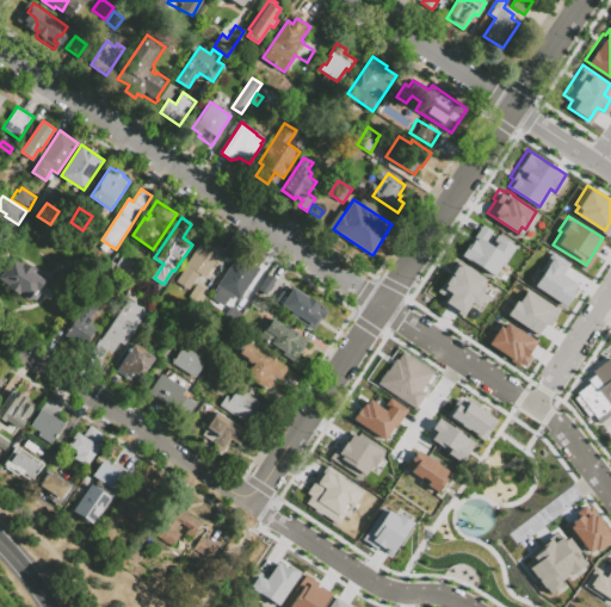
[(458,252),(492,272),(500,259),(503,261),(514,242),(495,230),(494,231),(480,223),(468,241),(466,240),(458,252)]
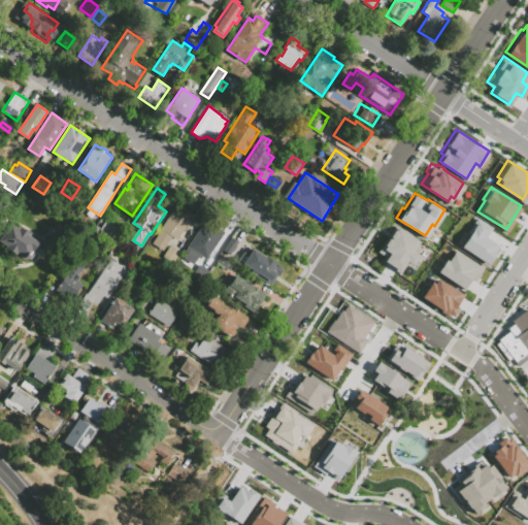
[(185,208),(194,216),(177,239),(174,237),(164,251),(154,243),(163,230),(162,229),(175,207),(183,211),(185,208)]
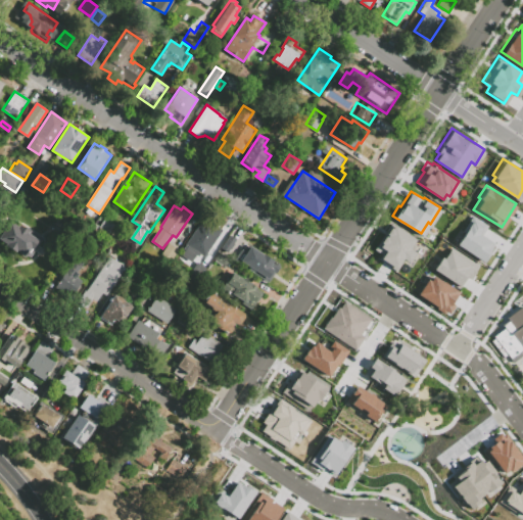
[(74,206),(78,209),(74,216),(69,213),(74,206)]
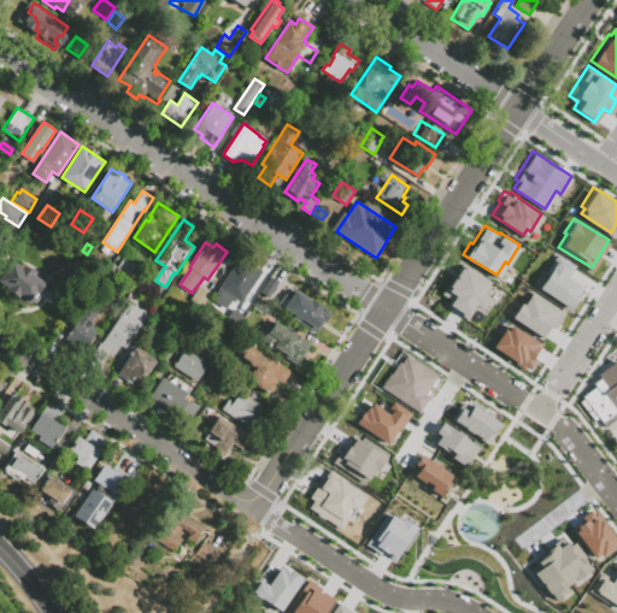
[(556,251),(573,263),(565,275),(581,284),(568,305),(536,284),(546,271),(544,270),(556,251)]
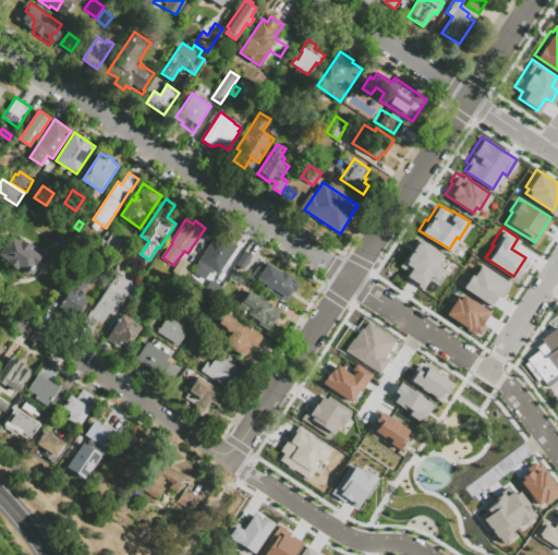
[(46,254),(33,274),(29,274),(27,276),(15,268),(14,269),(5,264),(5,262),(0,257),(0,243),(9,232),(21,240),(22,238),(46,254)]
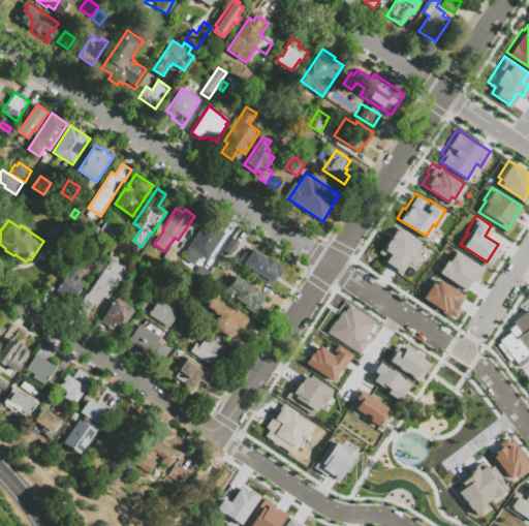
[(105,222),(115,229),(110,237),(99,230),(105,222)]
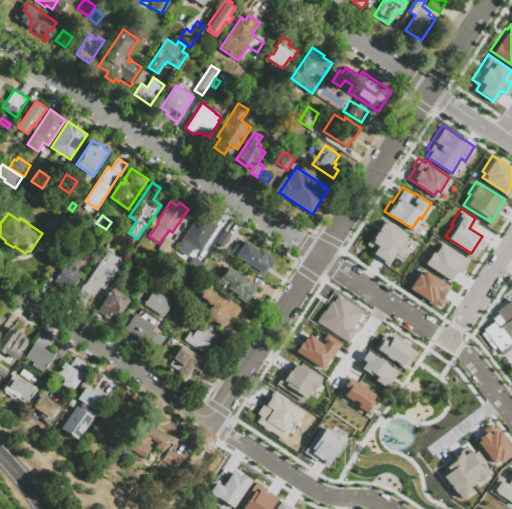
[(364,241),(371,246),(369,250),(386,262),(393,251),(399,254),(405,244),(400,240),(405,231),(381,215),(364,241)]
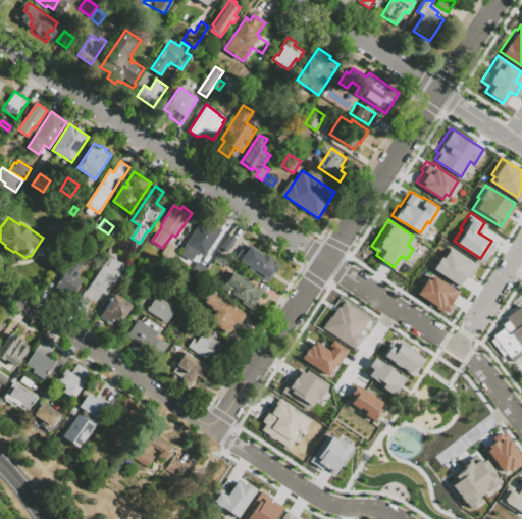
[(210,224),(221,232),(205,256),(198,251),(191,262),(181,256),(189,246),(187,244),(202,221),(209,226),(210,224)]
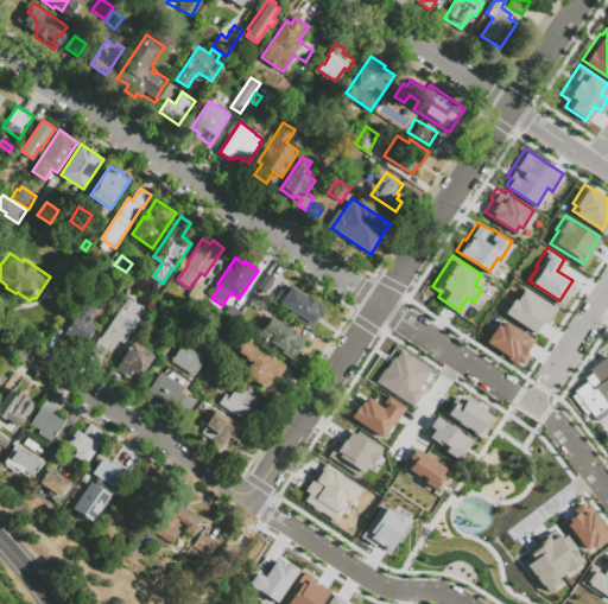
[(270,296),(260,291),(273,273),(282,278),(270,296)]
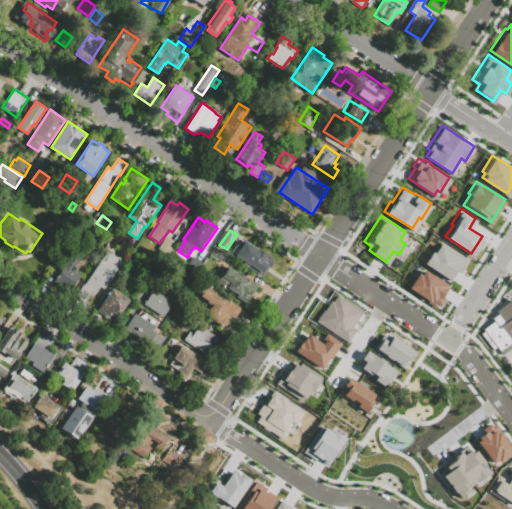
[(176,244),(169,256),(158,249),(166,238),(176,244)]
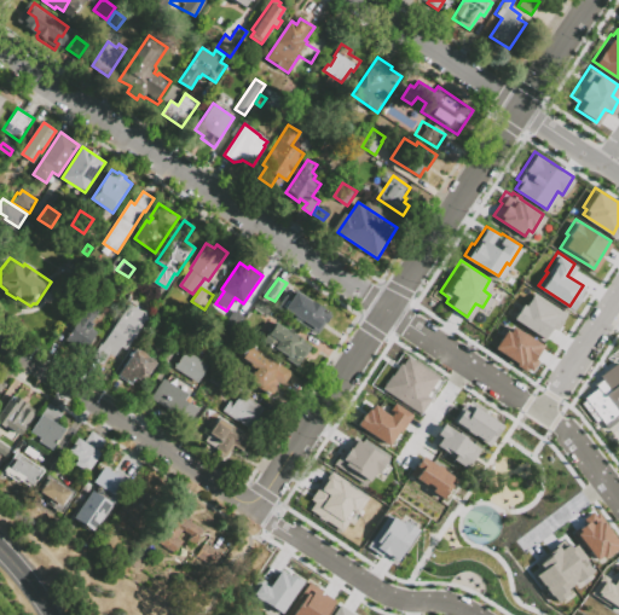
[(532,288),(566,309),(556,326),(551,323),(544,335),(512,314),(521,300),(524,302),(532,288)]
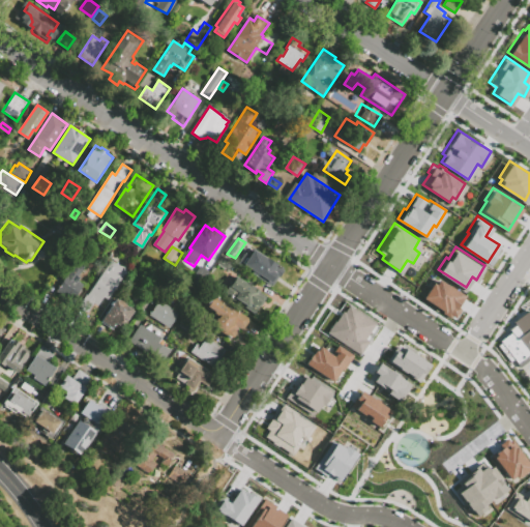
[(246,268),(258,251),(281,266),(280,268),(284,270),(273,287),(246,268)]
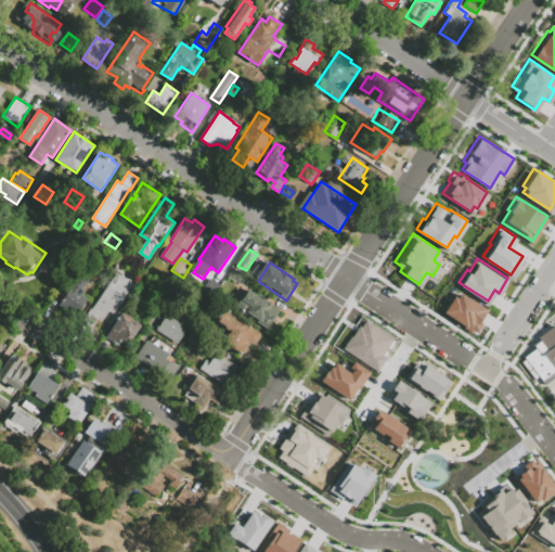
[(85,268),(92,272),(90,277),(91,277),(82,289),(85,290),(81,294),(88,298),(75,317),(59,306),(85,268)]
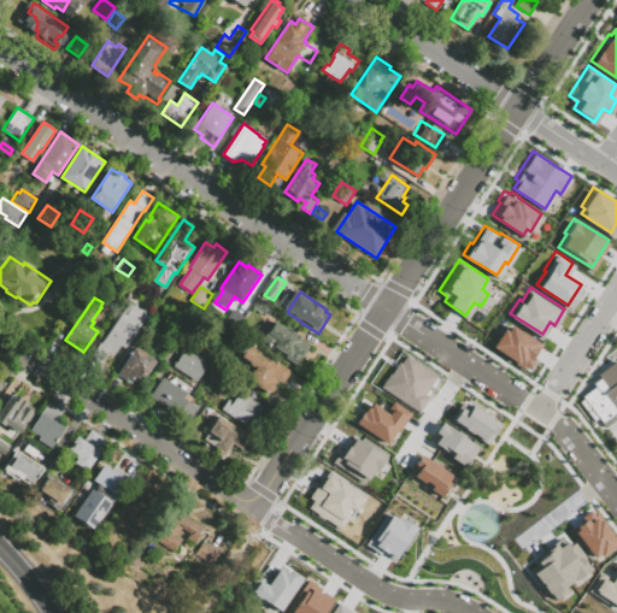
[(256,299),(265,306),(259,314),(250,307),(256,299)]
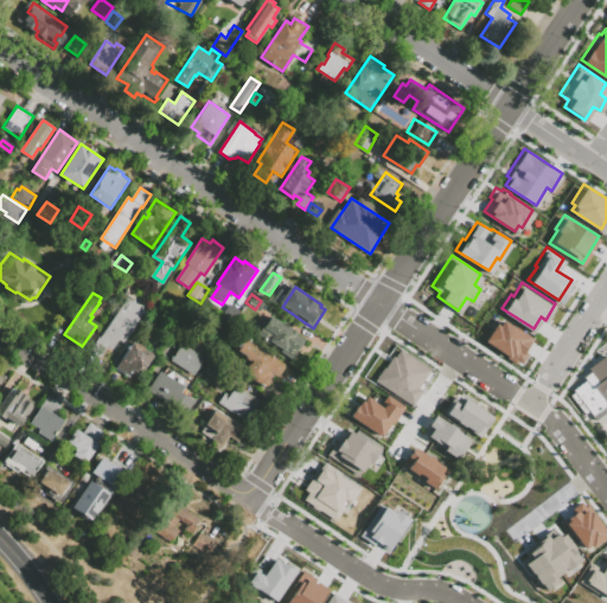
[(128,297),(138,305),(144,306),(145,313),(125,342),(120,340),(115,347),(110,344),(101,357),(91,351),(100,338),(101,338),(128,297)]
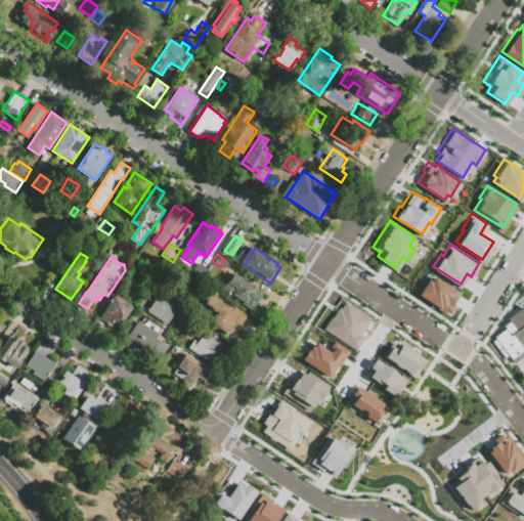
[(208,268),(199,283),(189,277),(199,262),(208,268)]
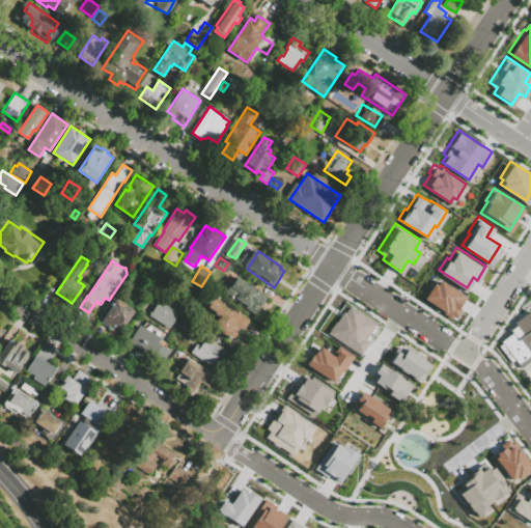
[(271,292),(266,300),(261,297),(259,301),(261,303),(254,314),(228,297),(236,283),(230,279),(238,269),(252,279),(249,284),(254,288),(257,283),(271,292)]
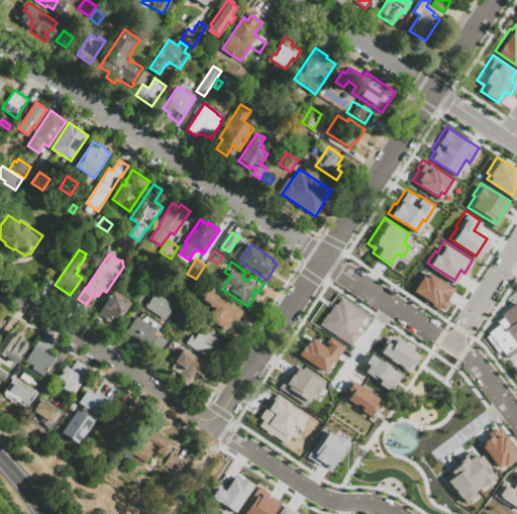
[(167,276),(160,288),(148,281),(156,269),(167,276)]
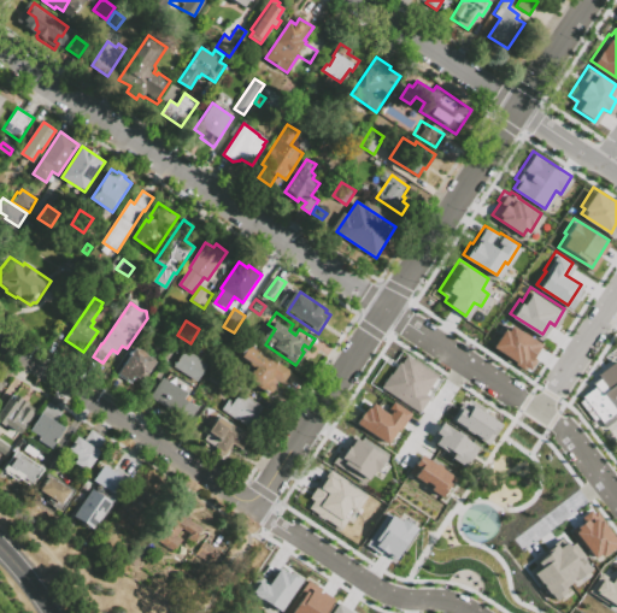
[(510,322),(540,341),(532,353),(535,357),(529,366),(524,364),(523,366),(515,361),(515,360),(491,343),(503,325),(506,328),(510,322)]
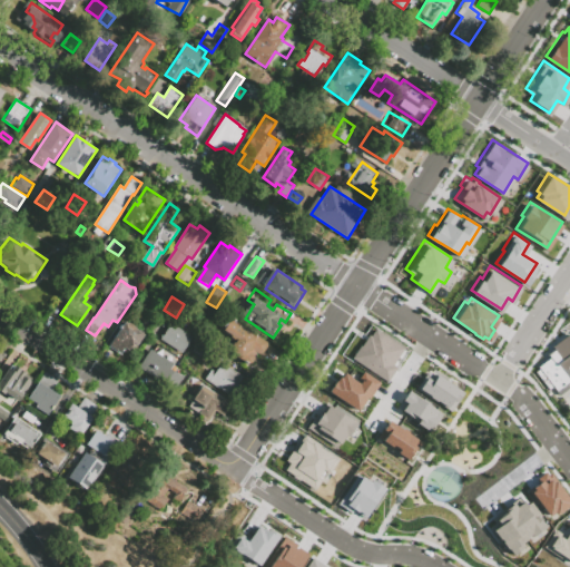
[(228,350),(234,340),(223,331),(223,329),(219,328),(225,318),(227,318),(228,316),(267,342),(267,345),(264,352),(259,353),(256,352),(255,355),(255,359),(253,362),(248,363),(228,350)]
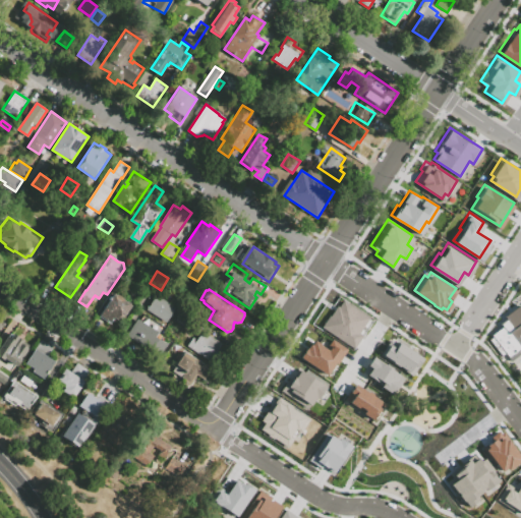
[(112,324),(100,317),(115,294),(132,305),(122,320),(119,318),(118,320),(115,318),(112,324)]
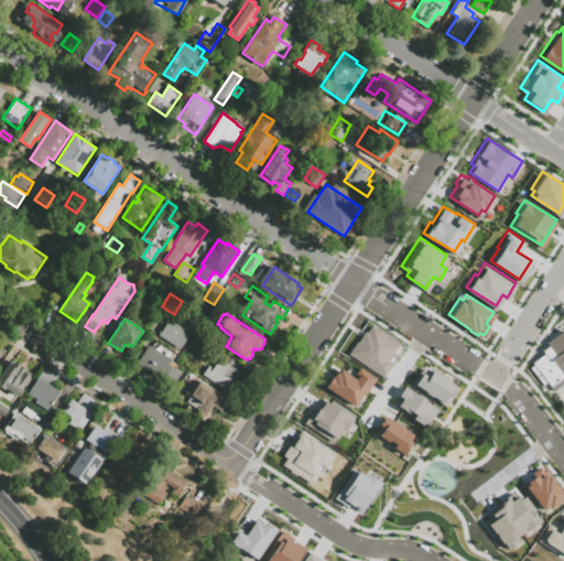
[(192,334),(181,349),(160,335),(170,320),(192,334)]
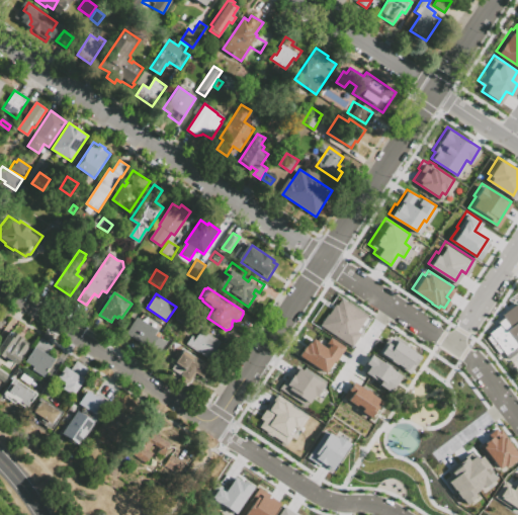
[(339,295),(365,313),(356,328),(359,330),(350,343),(318,322),(325,310),(326,311),(333,301),(334,302),(339,295)]
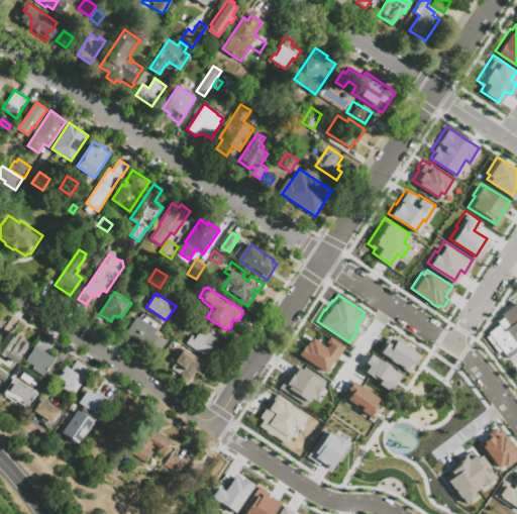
[(515,297),(516,299),(516,326),(514,329),(516,333),(516,338),(515,340),(516,341),(505,351),(500,345),(496,348),(485,334),(489,330),(488,329),(498,321),(495,318),(499,314),(497,311),(515,297)]
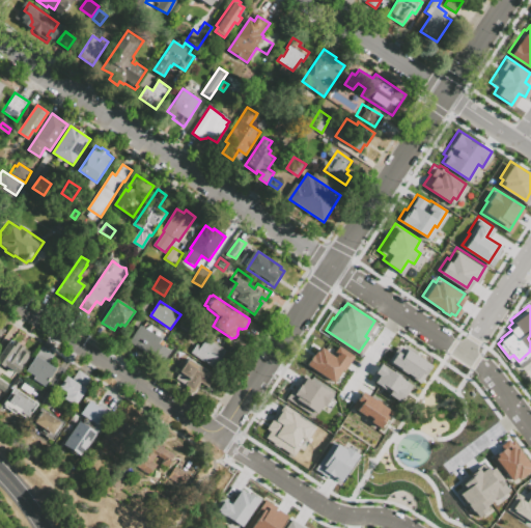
[(192,334),(182,326),(189,314),(200,323),(192,334)]
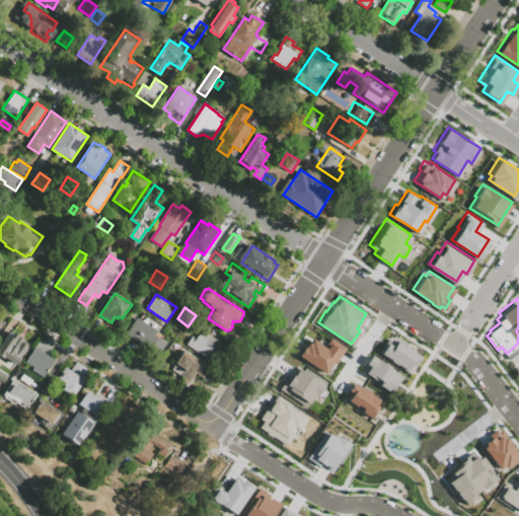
[(127,334),(138,317),(158,332),(155,336),(166,343),(165,345),(169,347),(163,355),(160,353),(158,355),(127,334)]
